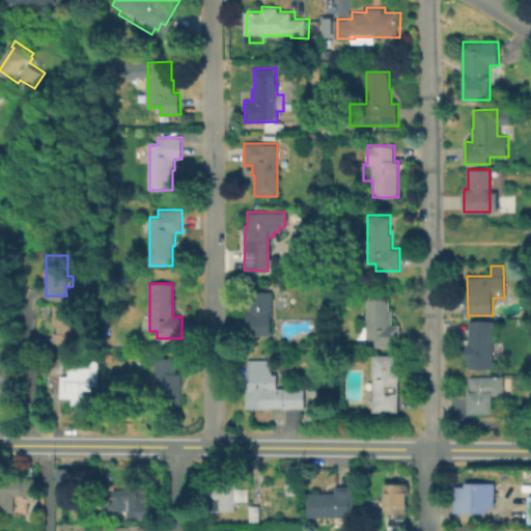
[(272,291),(272,336),(248,335),(248,290),(272,291)]
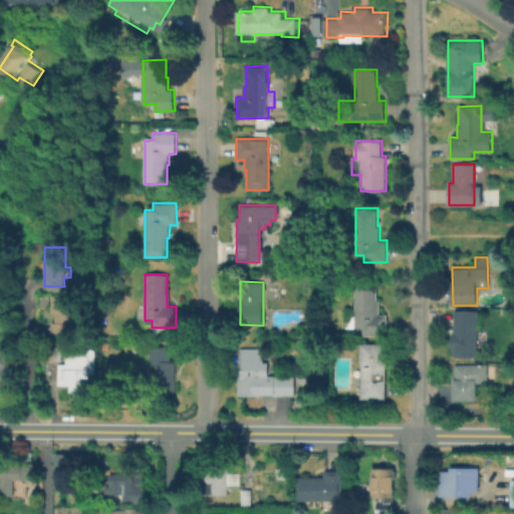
[(379,299),(379,314),(388,313),(387,335),(362,335),(362,328),(346,328),(346,308),(354,309),(355,281),(377,282),(377,299),(379,299)]
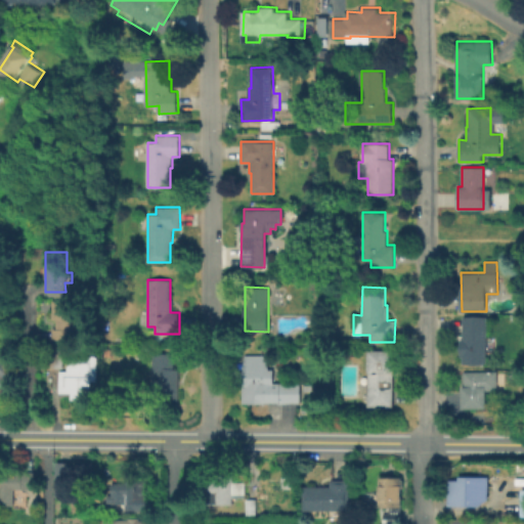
[(71,330),(71,340),(51,340),(51,301),(74,301),(71,330)]
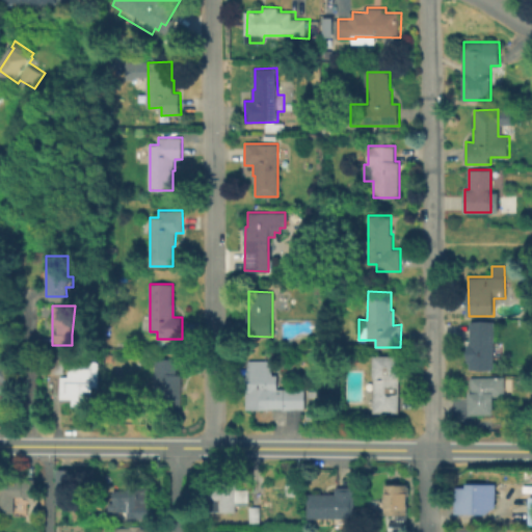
[(495,321),(495,369),(471,369),(471,362),(469,363),(469,345),(471,345),(471,321),(495,321)]
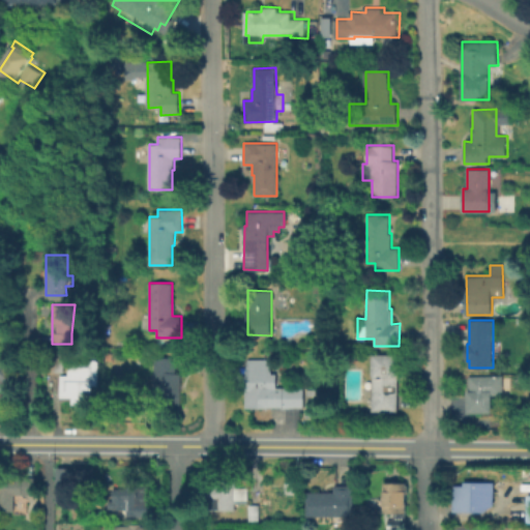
[(64,353),(64,372),(49,372),(50,353),(64,353)]
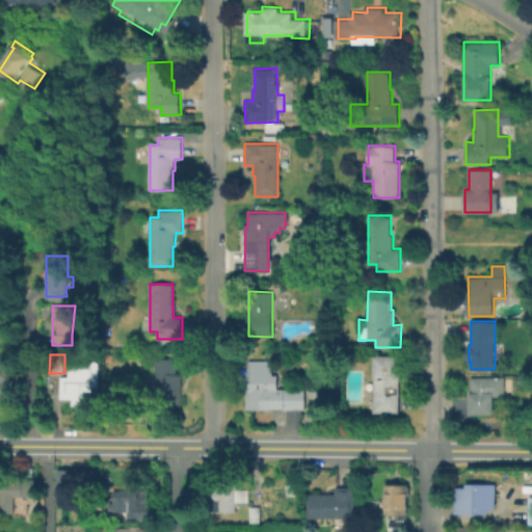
[(401,355),(400,413),(373,413),(374,355),(401,355)]
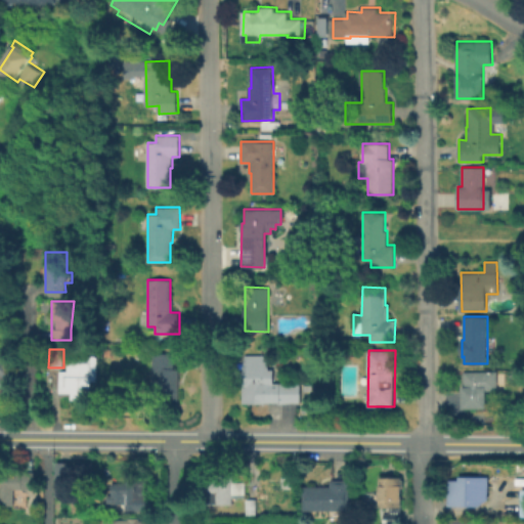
[(174,354),(174,368),(179,368),(179,402),(154,403),(154,354),(174,354)]
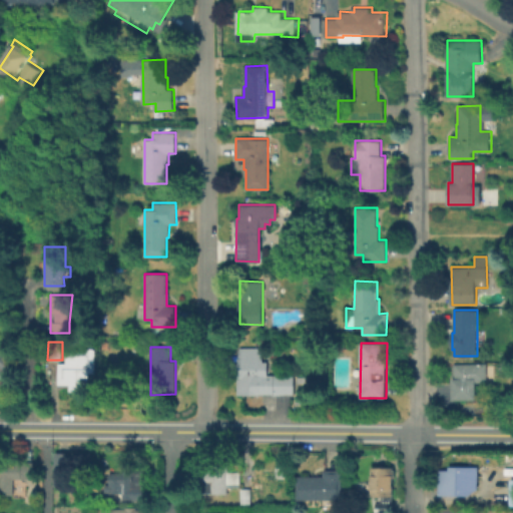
[(268,361),(268,363),(273,363),(274,369),(268,369),(268,374),(295,374),(294,395),(237,395),(238,347),(262,347),(261,361),(268,361)]
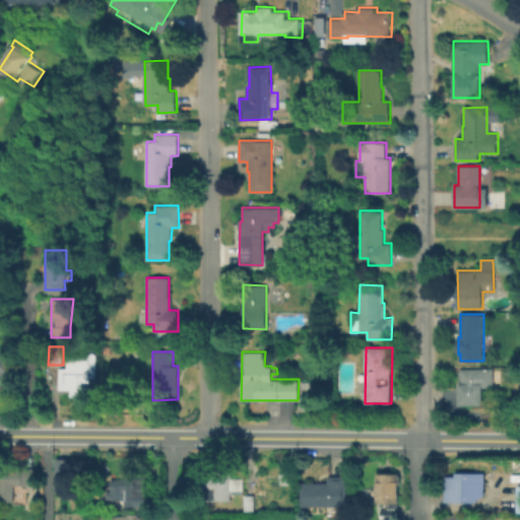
[(0,353),(11,353),(11,376),(0,376),(0,353)]
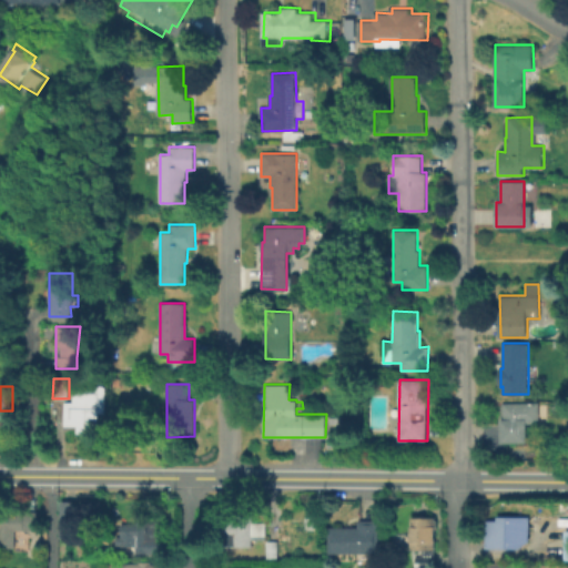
[(98,413),(98,424),(90,424),(90,426),(72,426),(73,395),(105,395),(104,413),(98,413)]
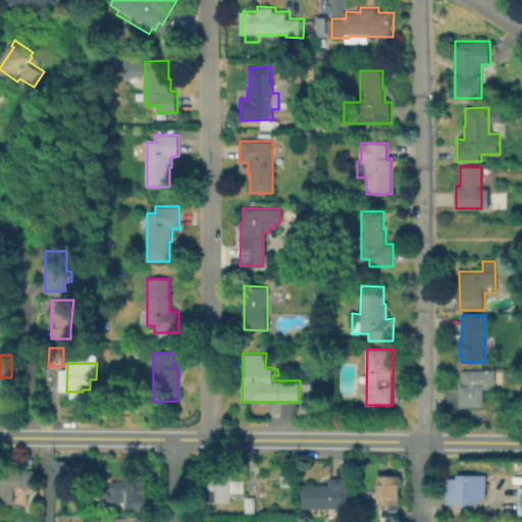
[(485,407),(461,407),(461,385),(462,385),(462,370),(496,369),(496,388),(484,388),(485,407)]
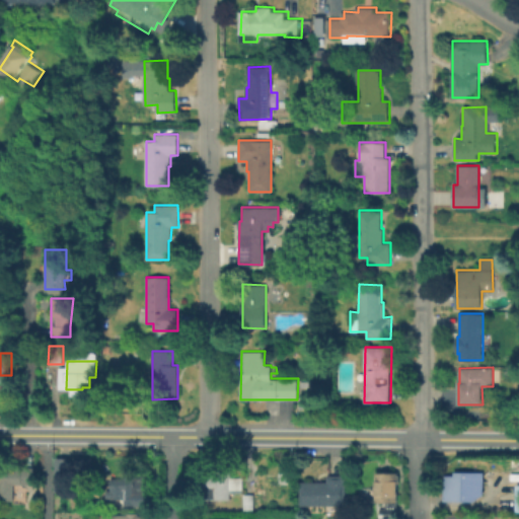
[(9,468),(20,469),(20,467),(33,467),(33,485),(13,485),(13,501),(0,501),(0,468),(3,468),(3,465),(9,465),(9,468)]
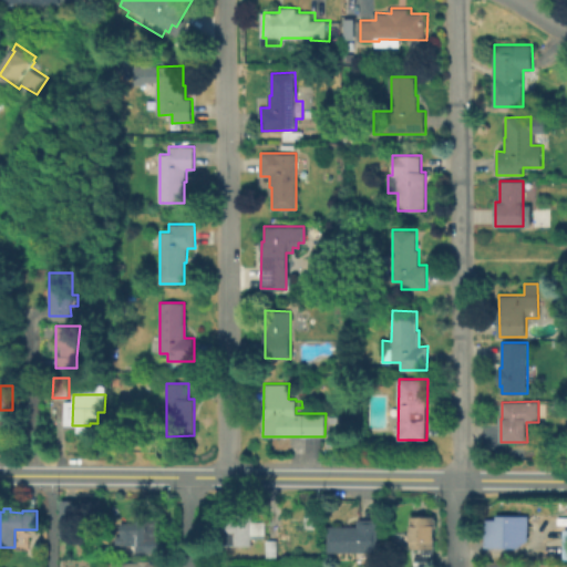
[(254,521),(254,522),(266,522),(266,538),(251,538),(251,545),(223,545),(223,532),(216,532),(216,522),(226,522),(226,514),(250,514),(250,521),(254,521)]
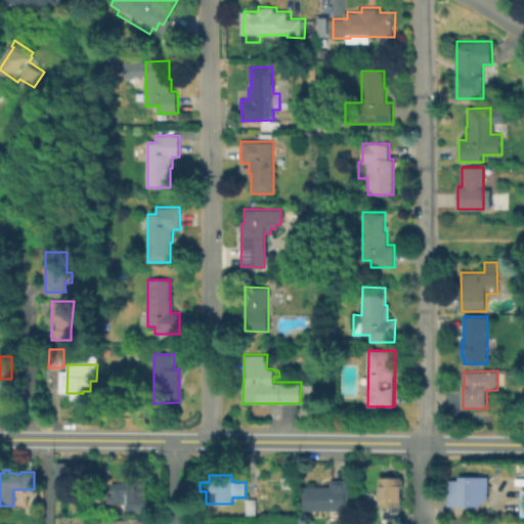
[(402,479),(402,488),(399,488),(399,496),(401,496),(401,523),(384,523),(384,513),(389,513),(389,508),(380,508),(380,498),(378,498),(378,484),(380,484),(380,477),(401,477),(401,479),(402,479)]
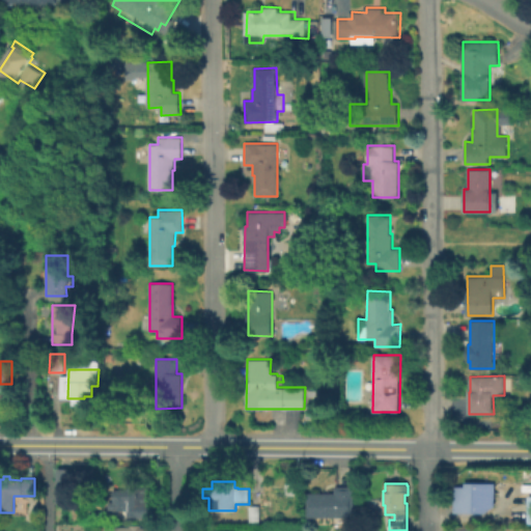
[(154,485),(155,516),(138,518),(128,518),(128,520),(117,520),(117,510),(113,511),(113,509),(110,509),(110,501),(113,501),(113,490),(126,488),(126,486),(154,485)]
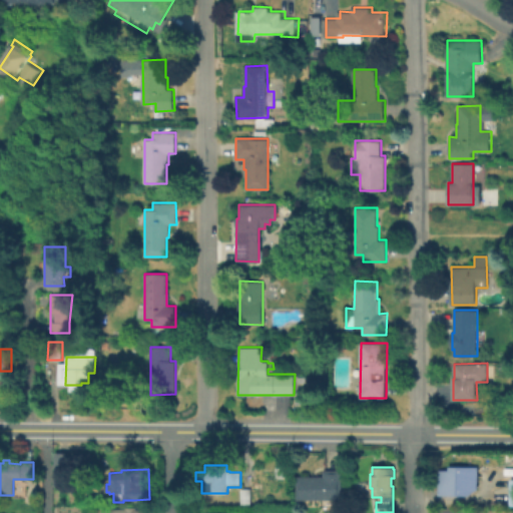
[(342,469),(342,499),(297,500),(297,476),(324,476),(323,470),(342,469)]
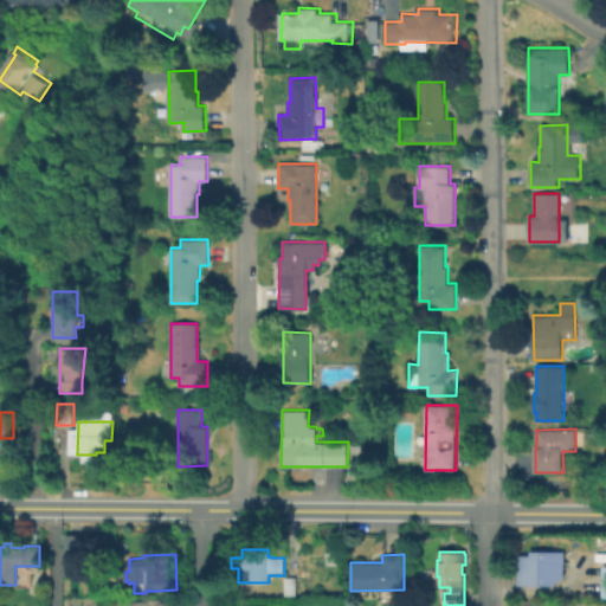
[(554,555),(554,585),(539,585),(539,578),(528,578),(528,571),(524,571),(524,555),(554,555)]
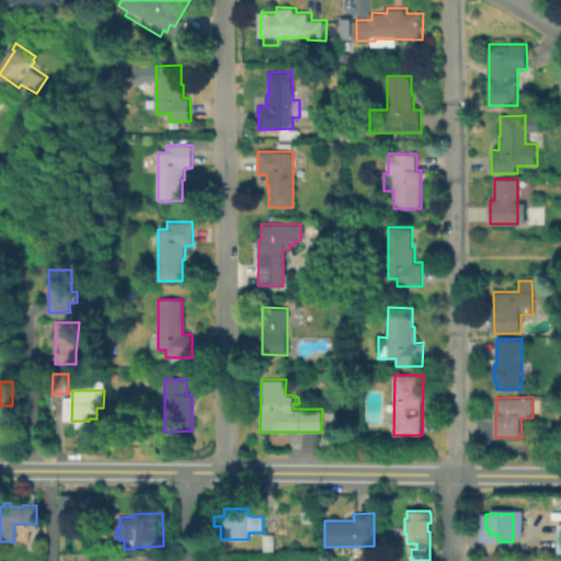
[(289,540),(289,551),(264,551),(264,535),(282,535),(282,540),(289,540)]
